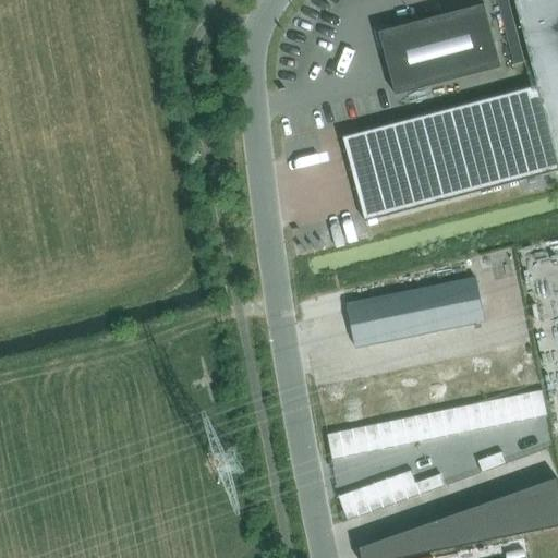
[(366,222),(557,171),(557,0),(520,0),(514,1),(537,87),(343,138),(366,222)]
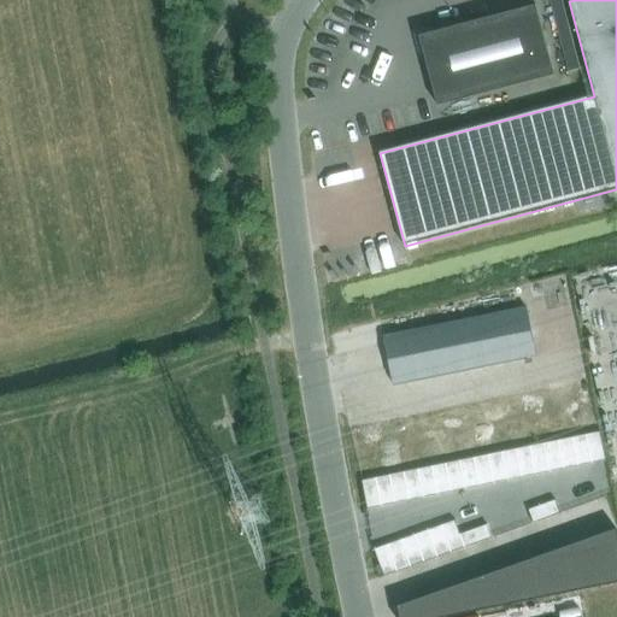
[(438,106),(554,76),(536,6),(419,36),(438,106)]
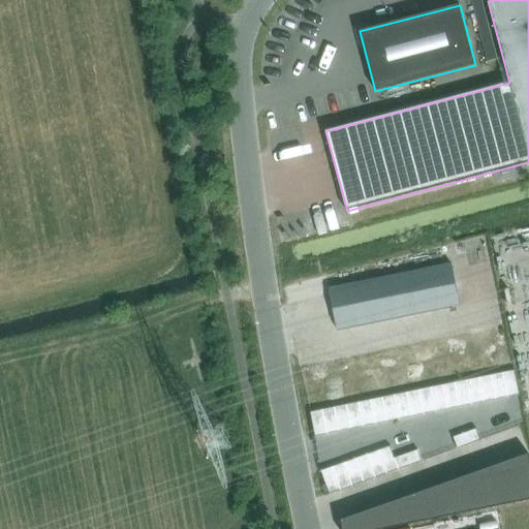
[(330,288),(337,330),(460,305),(452,265),(330,288)]
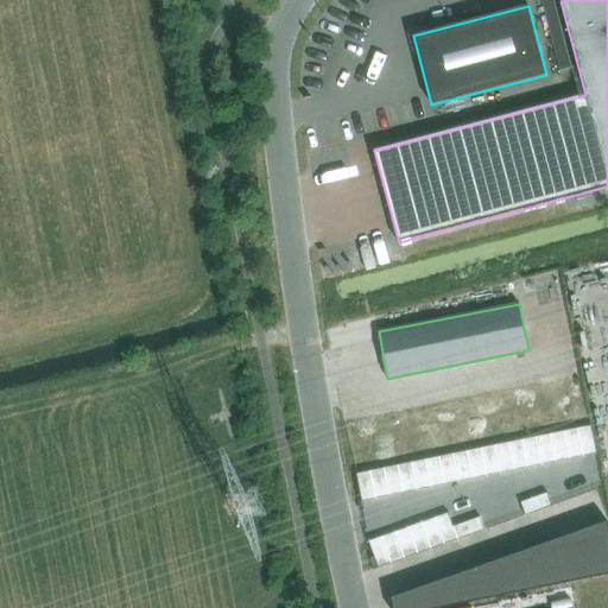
[(356,474),(362,501),(596,454),(590,426),(356,474)]
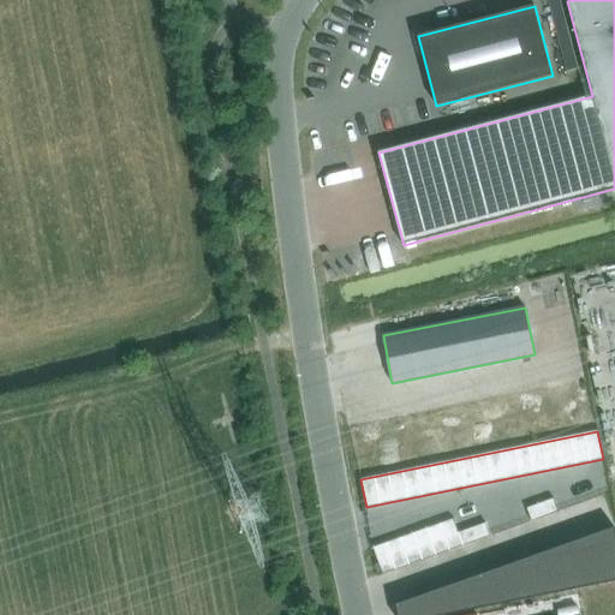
[(527,508),(532,521),(559,512),(554,499),(527,508)]
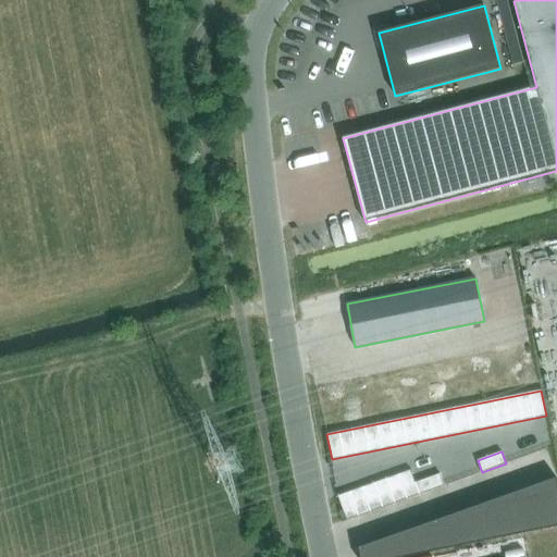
[(411,470),(338,496),(343,510),(341,510),(343,518),(345,517),(347,520),(420,494),(416,483),(411,470)]
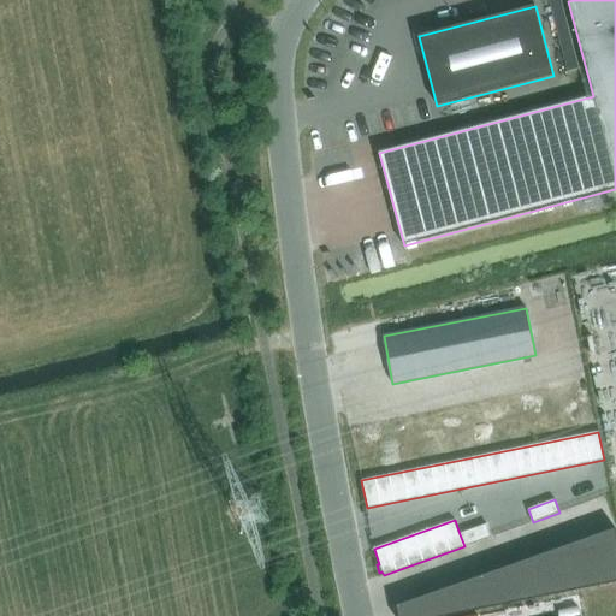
[(465,546),(491,537),(487,525),(460,534),(465,546)]
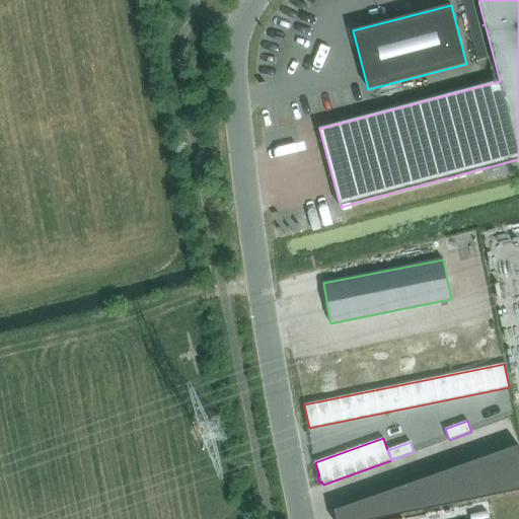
[(518,446),(336,511),(337,518),(380,518),(518,491),(518,446)]
